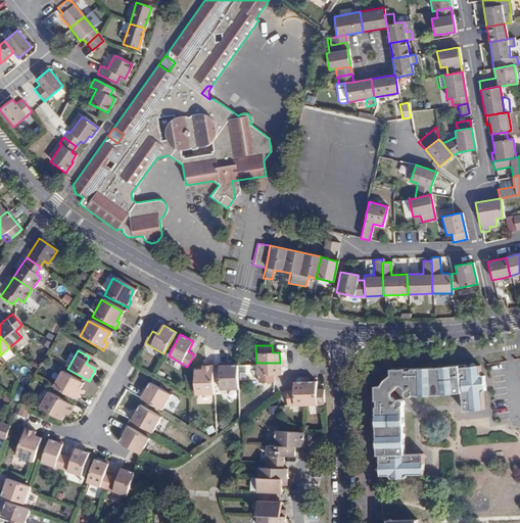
[(238,389),(237,364),(227,364),(227,362),(219,363),(220,390),(238,389)]
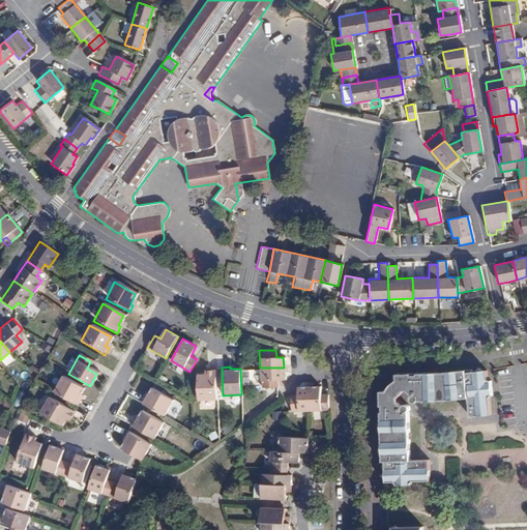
[(261,386),(276,386),(276,379),(284,379),(284,367),(260,367),(261,386)]
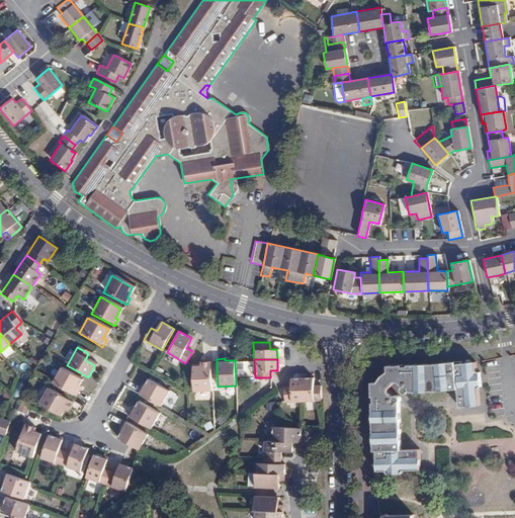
[(418,449),(399,449),(398,401),(399,399),(398,396),(396,396),(394,395),(392,395),(388,392),(388,389),(395,381),(398,381),(402,385),(402,390),(403,392),(404,393),(413,392),(455,389),(457,407),(479,405),(477,387),(479,387),(479,385),(480,385),(479,371),(477,371),(477,369),(475,369),(474,361),(453,363),(453,361),(412,364),(387,365),(385,371),(379,376),(376,381),(370,381),(372,450),(372,456),(374,456),(374,459),(371,463),(374,466),(374,470),(385,470),(385,473),(400,473),(400,470),(418,469),(418,449)]
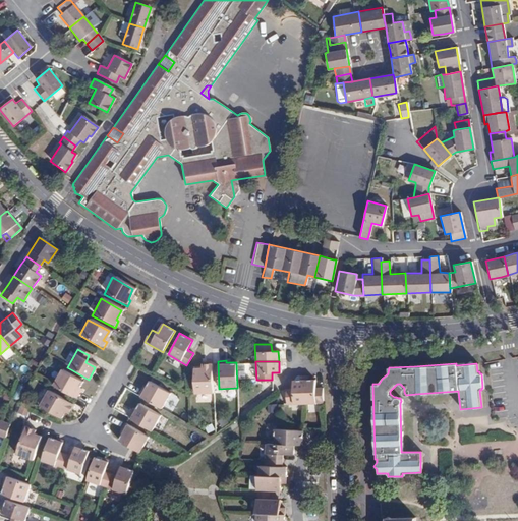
[(214,394),(213,364),(205,364),(205,368),(193,369),(194,394),(214,394)]
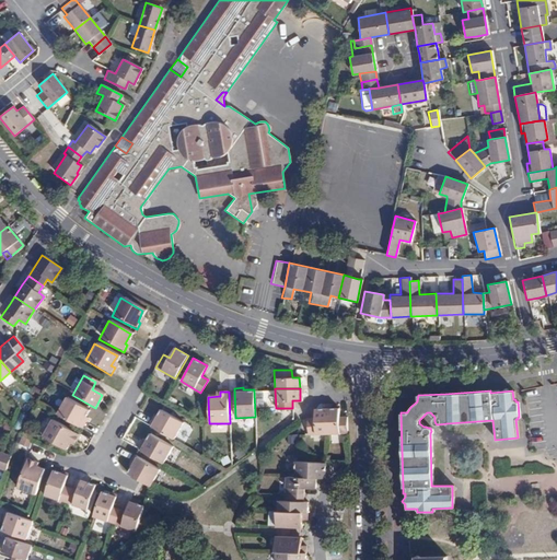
[(37,403),(43,405),(47,398),(42,396),(37,403)]
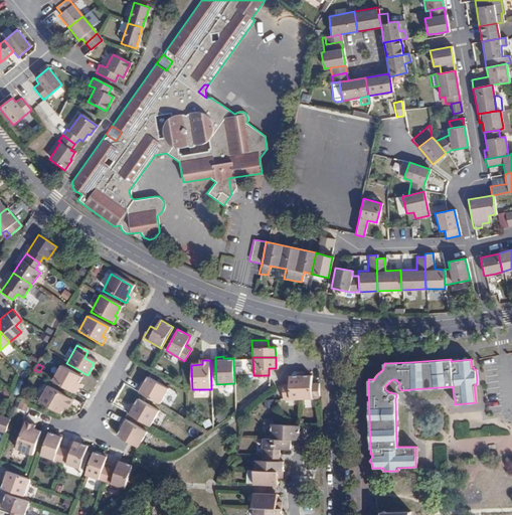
[(58,366),(49,381),(73,394),(76,388),(74,387),(79,378),(58,366)]
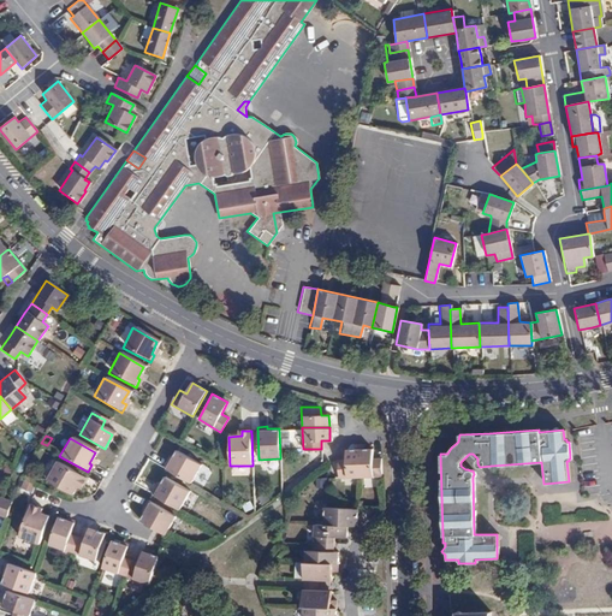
[(357,449),(345,449),(344,457),(337,458),(337,479),(358,478),(357,449)]
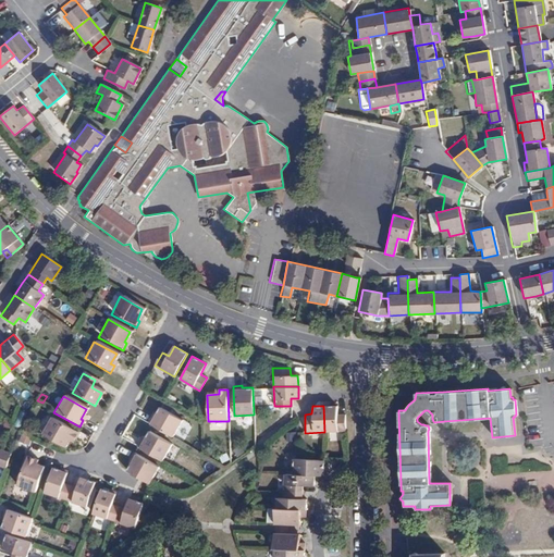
[(335,406),(323,406),(324,432),(332,432),(343,432),(342,413),(334,413),(335,406)]
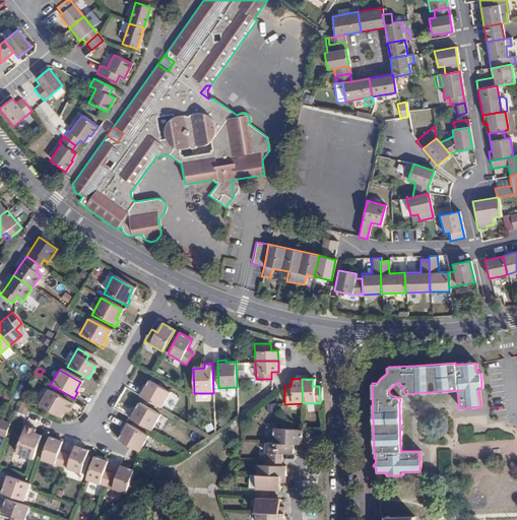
[(137,394),(160,408),(170,392),(149,380),(144,389),(141,387),(137,394)]
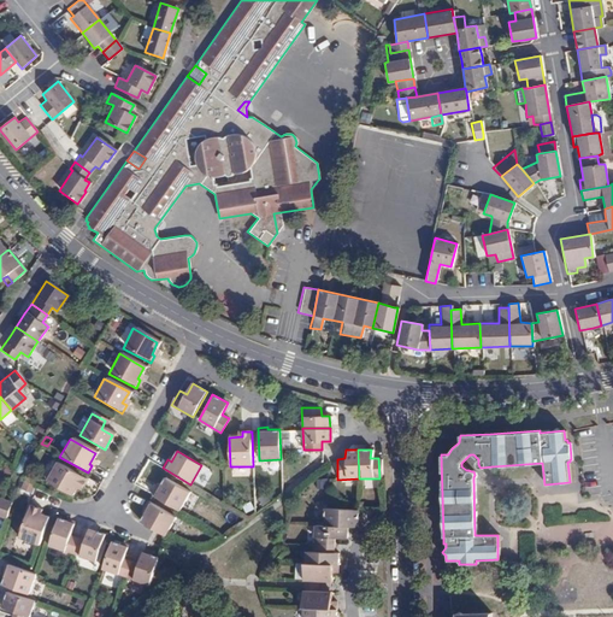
[(56,462),(43,481),(69,495),(75,486),(81,488),(86,479),(56,462)]
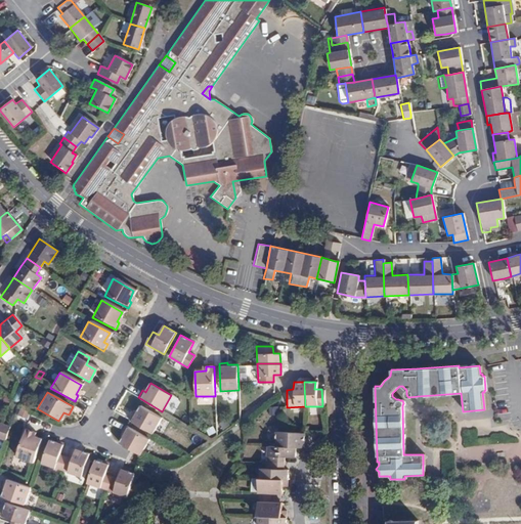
[(129,420),(153,433),(161,417),(140,404),(135,415),(132,412),(129,420)]
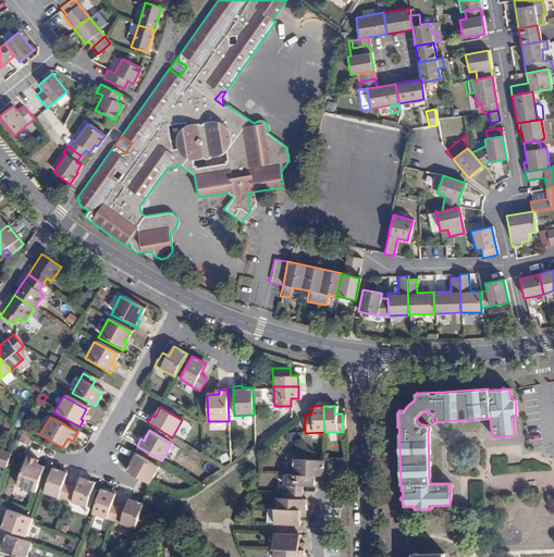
[(9,453),(1,450),(0,454),(0,465),(4,467),(9,453)]
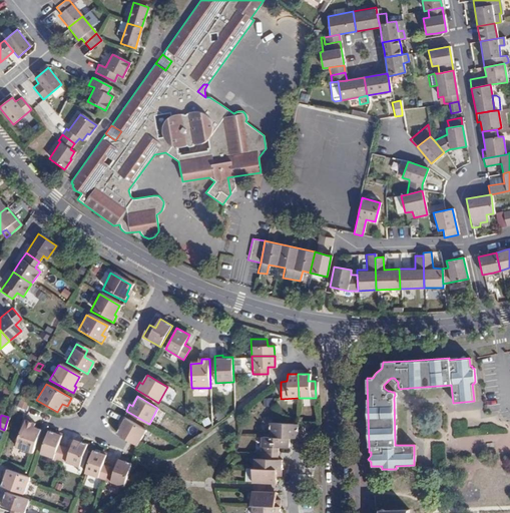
[(116,432),(136,444),(146,428),(123,415),(119,422),(121,424),(116,432)]
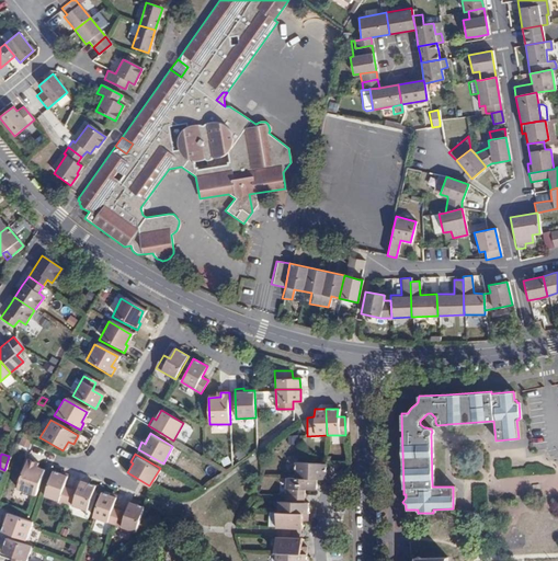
[(35,496),(43,471),(33,468),(34,462),(26,460),(15,490),(35,496)]
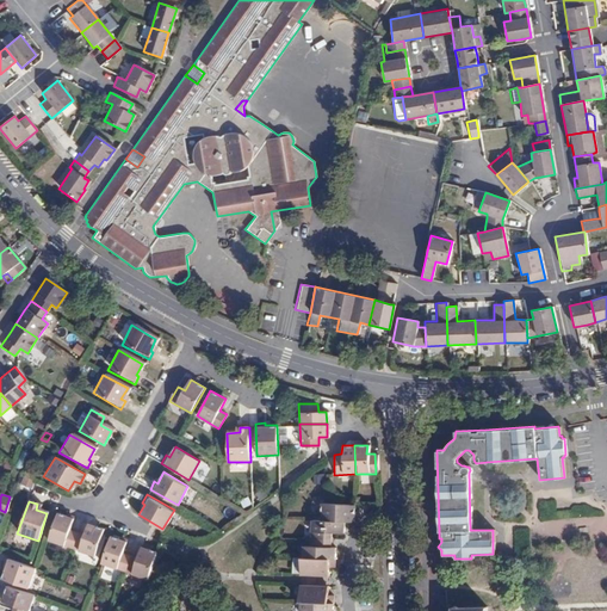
[(353,522),(353,505),(321,504),(320,520),(342,522),(353,522)]
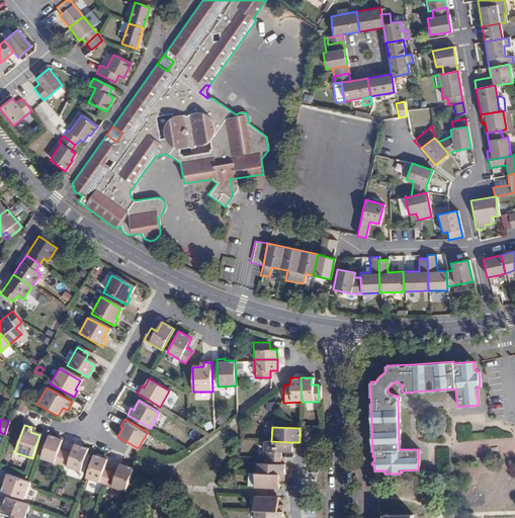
[(40,458),(59,465),(64,452),(59,450),(62,440),(49,435),(40,458)]
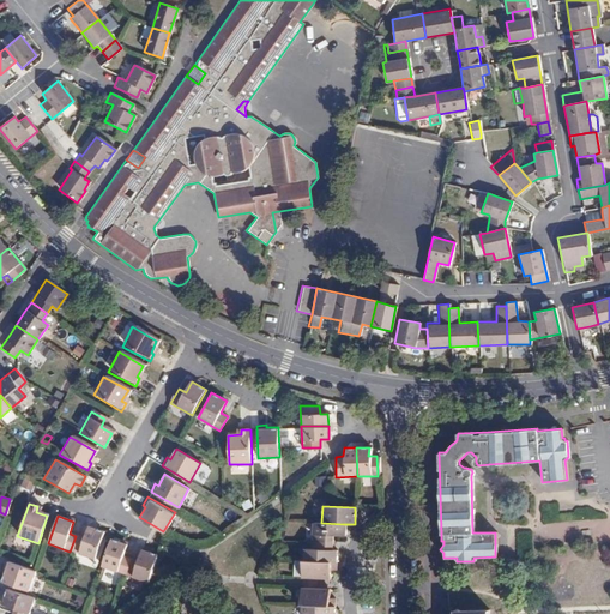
[(344,536),(344,524),(321,523),(312,523),(310,542),(331,542),(331,535),(344,536)]
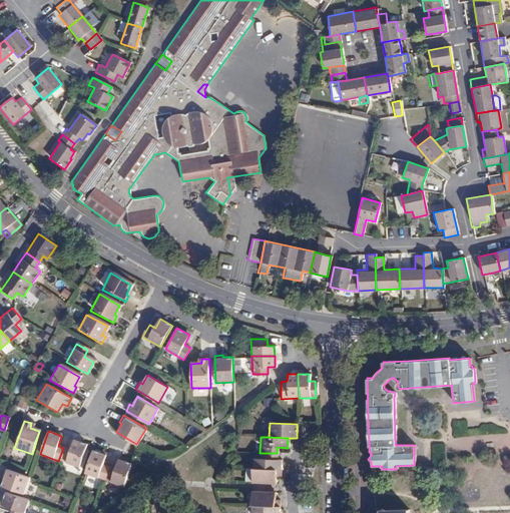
[(63,448),(58,461),(78,468),(87,445),(73,440),(70,450),(63,448)]
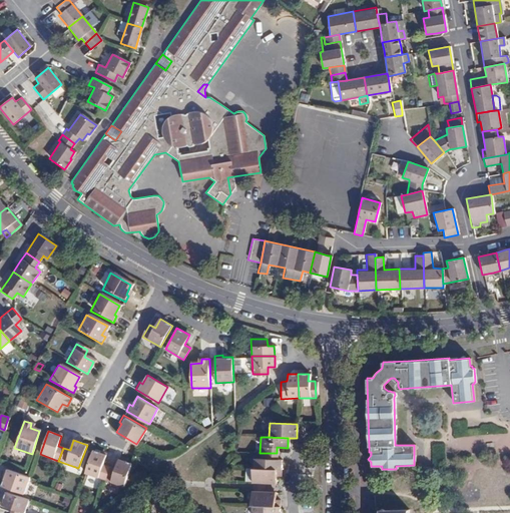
[(84,473),(103,479),(107,467),(101,465),(104,455),(91,450),(84,473)]
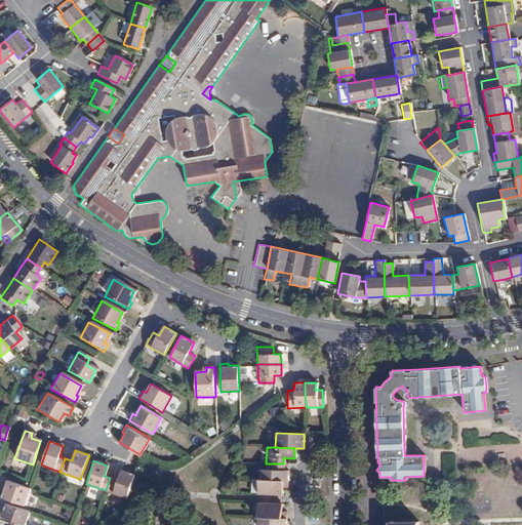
[(258,479),(286,480),(287,471),(283,471),(283,463),(266,463),(266,470),(258,469),(258,479)]
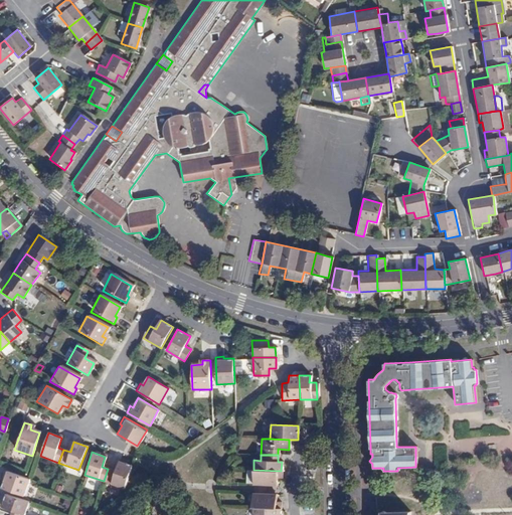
[(108,469),(104,481),(124,488),(132,466),(118,461),(114,471),(108,469)]
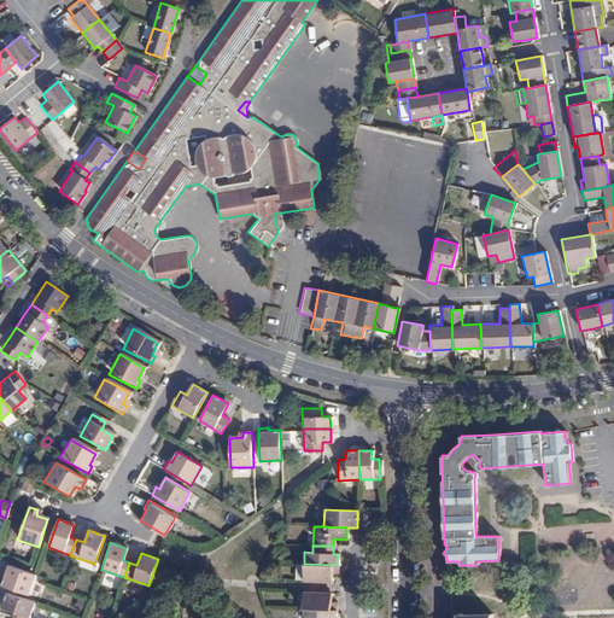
[(337,573),(337,565),(304,564),(303,564),(302,581),(331,582),(331,573),(337,573)]
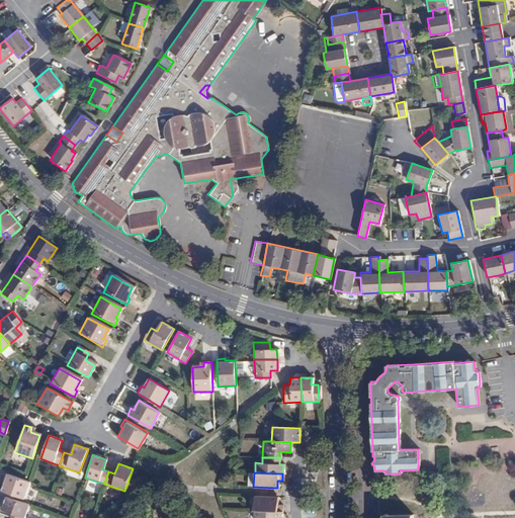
[(27,482),(4,473),(1,481),(4,482),(1,491),(23,499),(29,483),(27,482)]
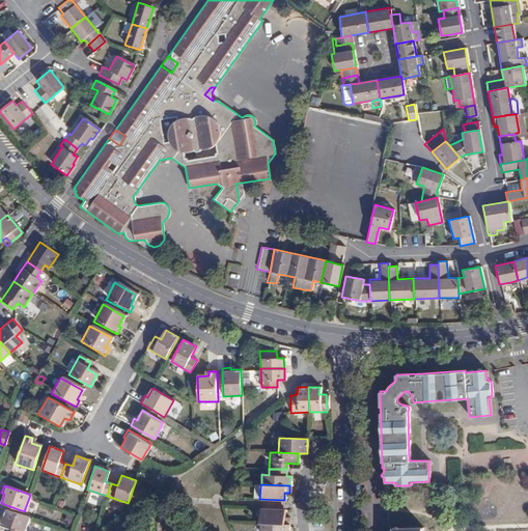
[(259,523),(288,525),(288,518),(283,518),(283,509),(259,508),(258,523),(259,523)]
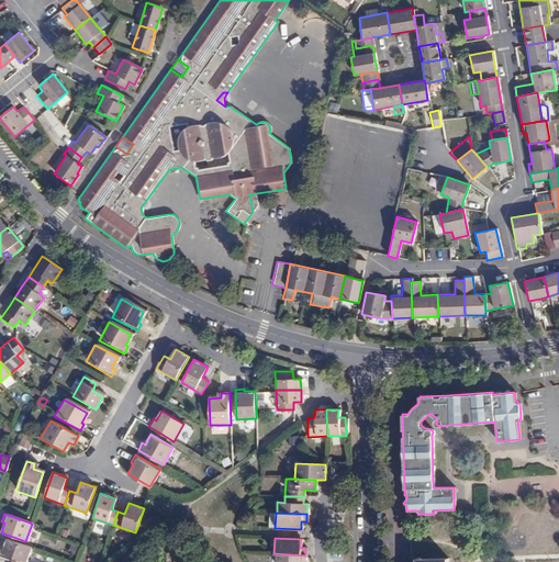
[(12,558),(10,561),(20,561),(21,561),(24,561),(30,548),(6,540),(1,553),(12,558)]
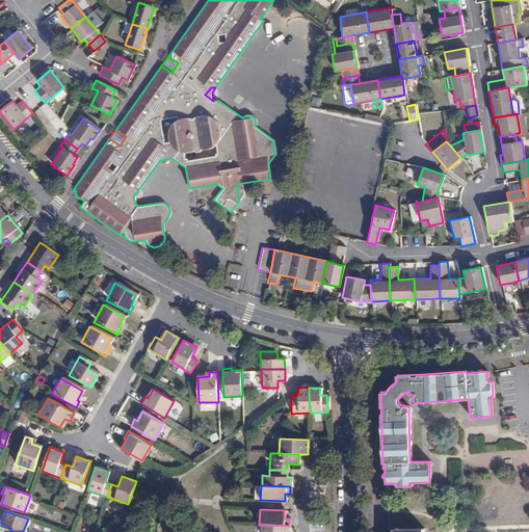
[(74,517),(67,514),(63,522),(72,524),(74,517)]
